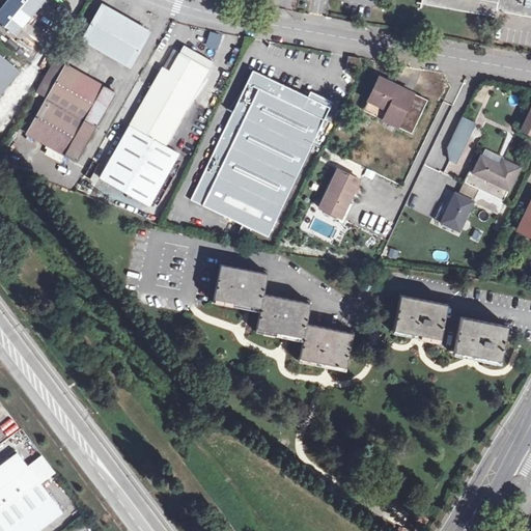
[(14,0),(0,17),(0,19),(21,36),(50,0),(14,0)]
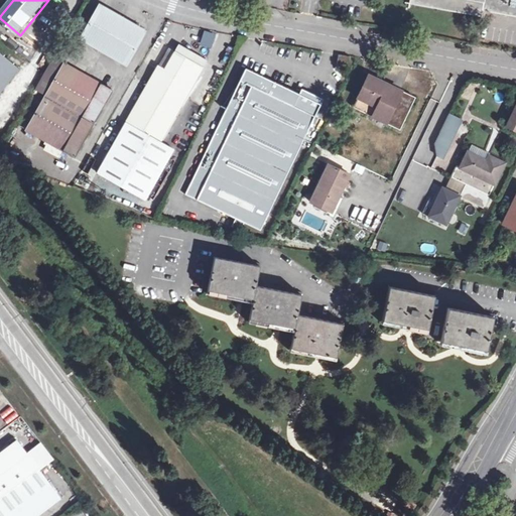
[(82,38),(115,58),(125,65),(128,66),(147,31),(104,7),(82,38)]
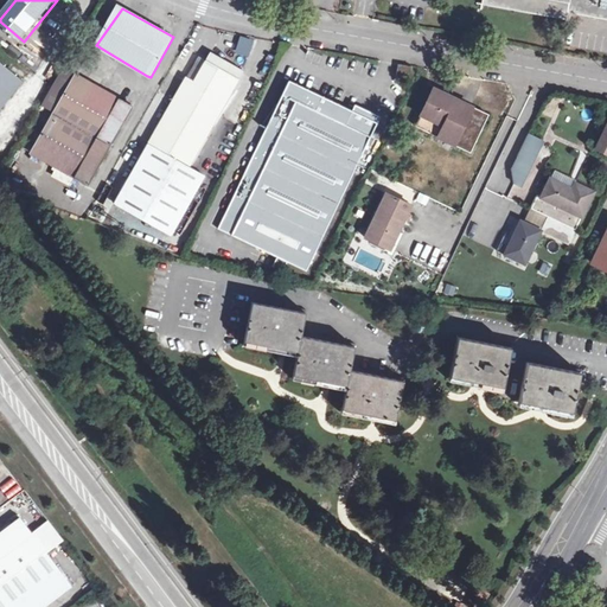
[(242,80),(209,61),(205,66),(195,84),(187,80),(116,205),(173,237),(206,177),(191,168),(238,87),(242,80)]
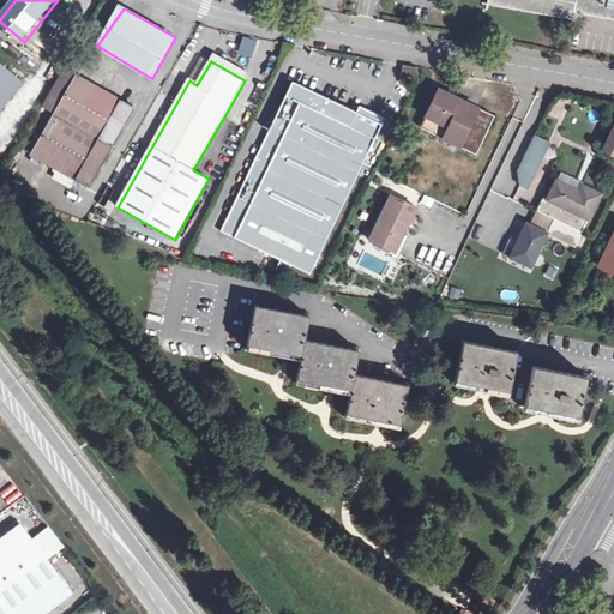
[(17,80),(0,66),(0,114),(24,85),(17,80)]
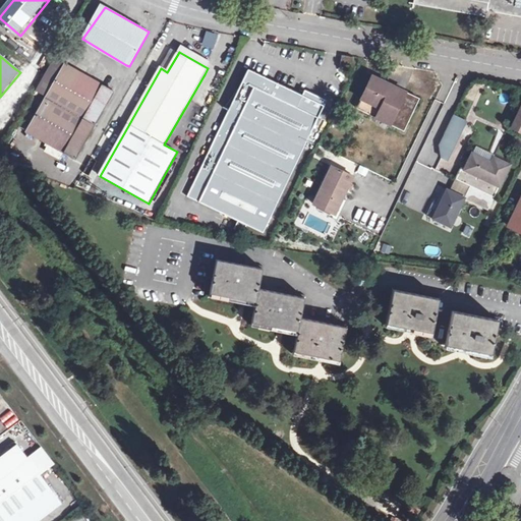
[(354,66),(355,58),(346,57),(345,64),(354,66)]
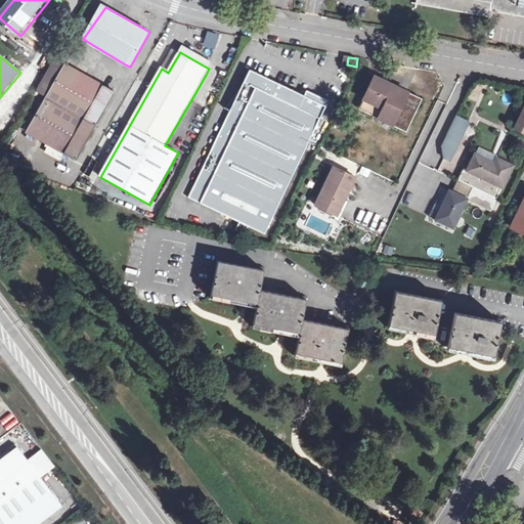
[(124,72),(127,66),(117,59),(114,66),(124,72)]
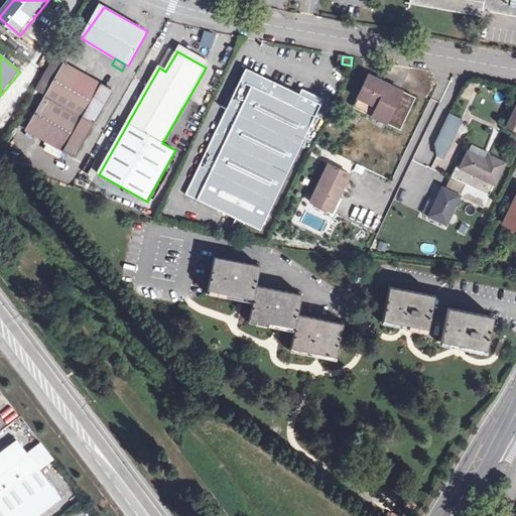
[(47,99),(66,67),(54,60),(46,75),(36,92),(47,99)]
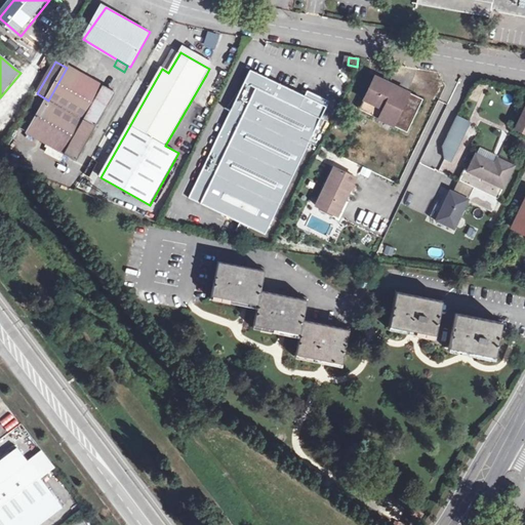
[(67,68),(48,101),(30,133),(68,155),(66,157),(78,164),(118,92),(107,86),(106,88),(85,77),(68,67),(67,68)]
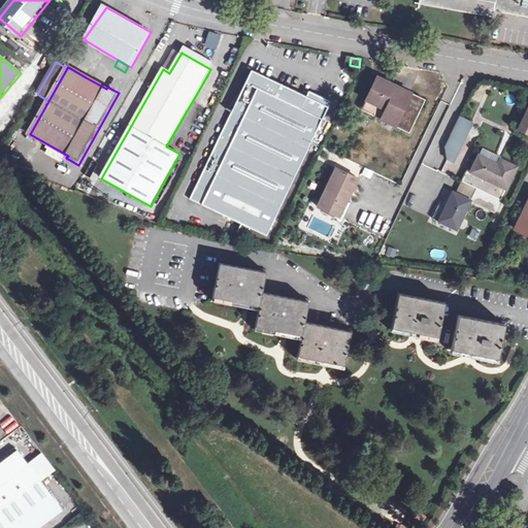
[(259,73),(253,70),(191,198),(267,235),(330,107),(259,73)]
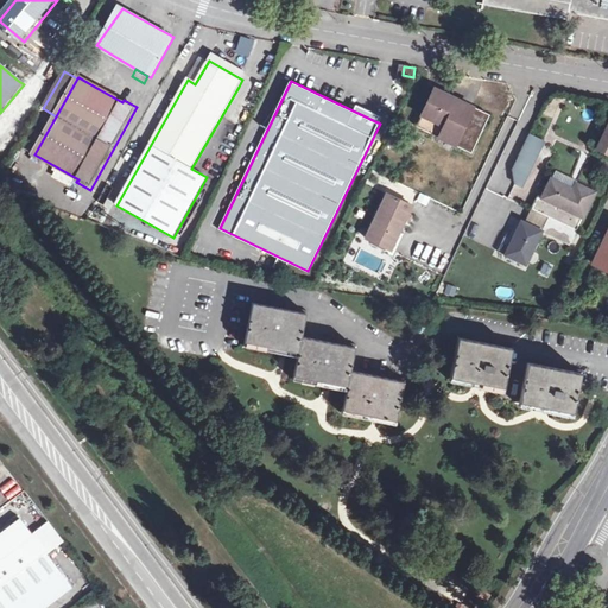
[(387,87),(380,103),(394,109),(400,92),(387,87)]
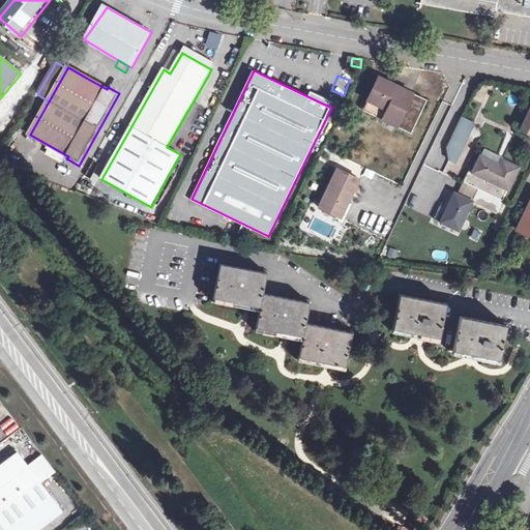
[(393,86),(379,79),(362,111),(410,135),(427,102),(393,86)]
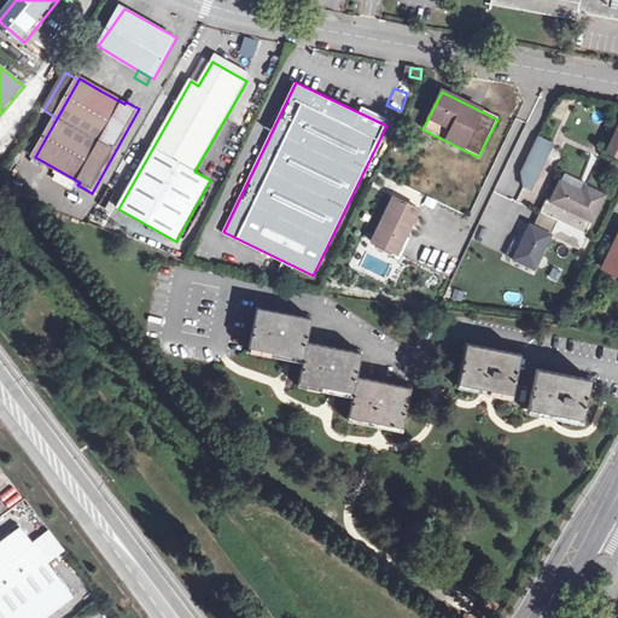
[(522,190),(530,193),(553,147),(537,140),(520,175),(522,190)]
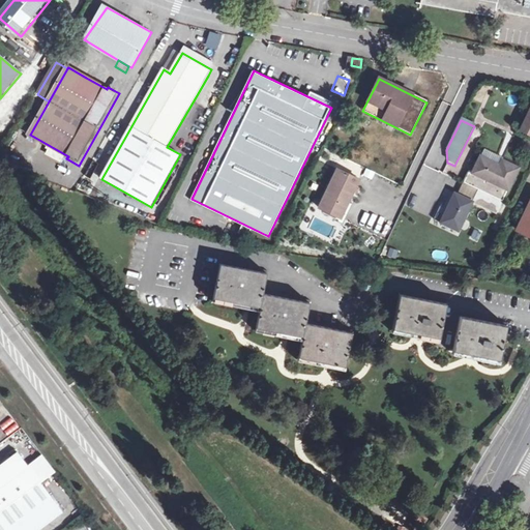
[(483,151),(479,158),(501,170),(504,165),(505,163),(489,154),(483,151)]
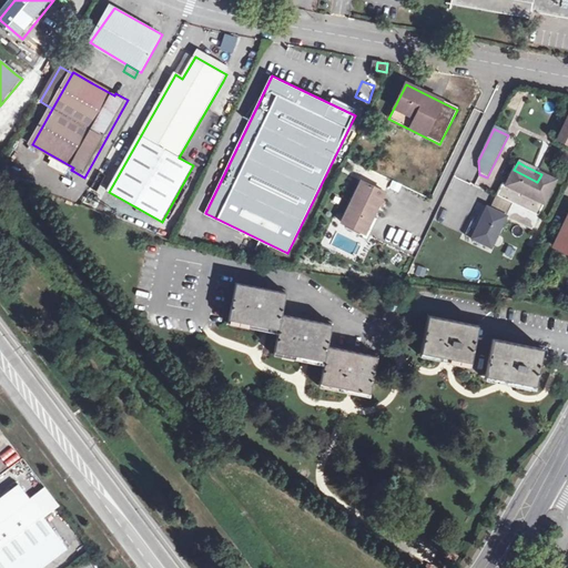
[(554,184),(540,176),(537,182),(514,170),(505,189),(501,186),(496,199),(513,205),(538,219),(554,184)]
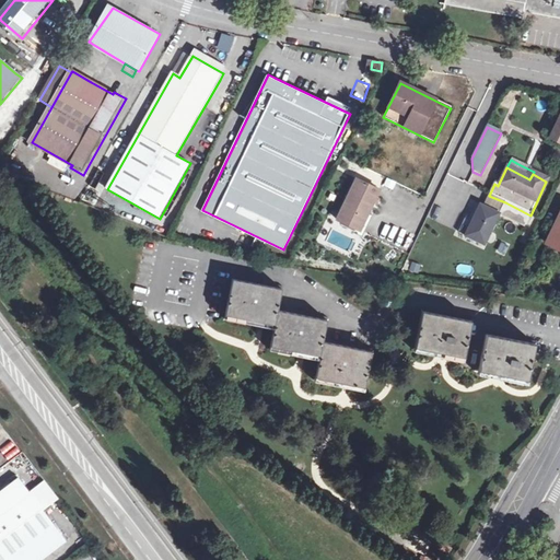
[(378,190),(356,179),(335,220),(358,232),(373,202),(378,190)]
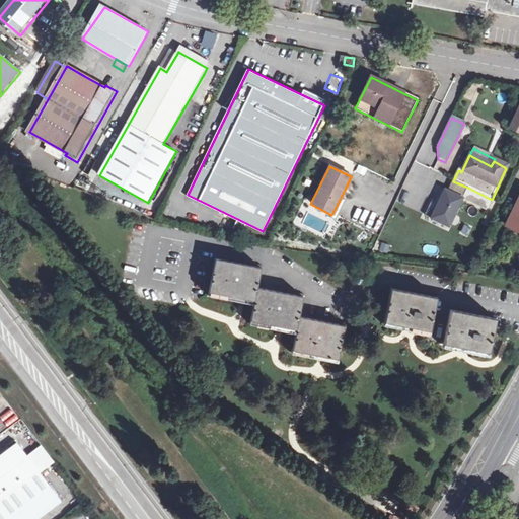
[(492,200),(468,188),(462,200),(465,202),(486,211),(492,200)]
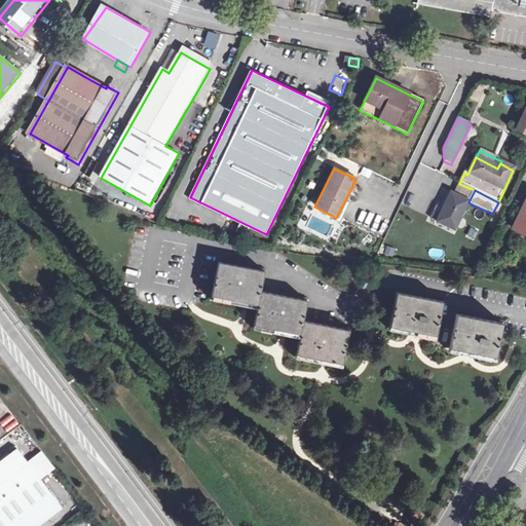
[(454,231),(468,202),(450,193),(448,198),(437,222),(454,231)]
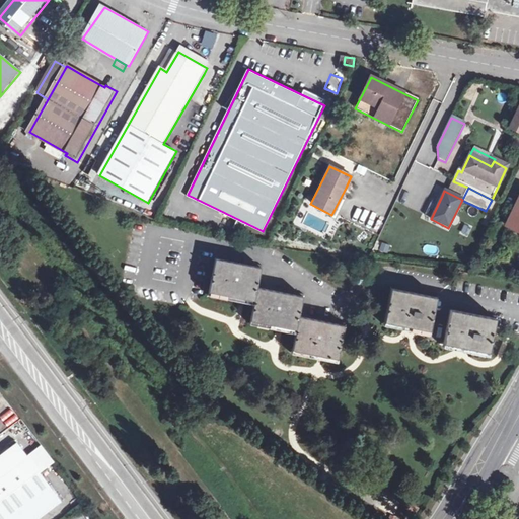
[(518,199),(505,227),(518,234),(518,199)]
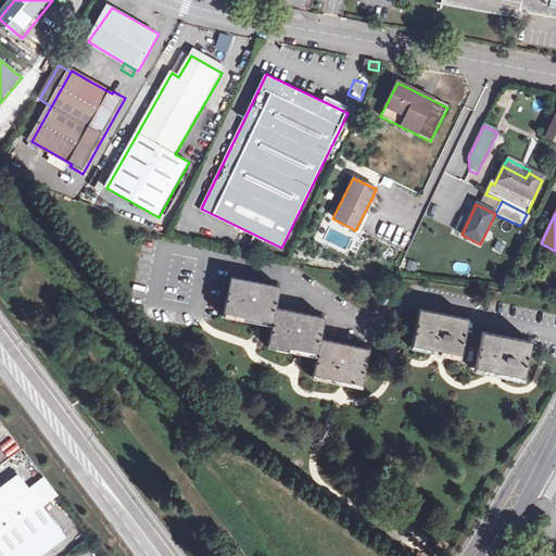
[(281,286),(231,275),(225,306),(275,317),(270,339),(319,350),(315,370),(364,381),(370,349),(321,338),(326,317),(277,306),(281,286)]
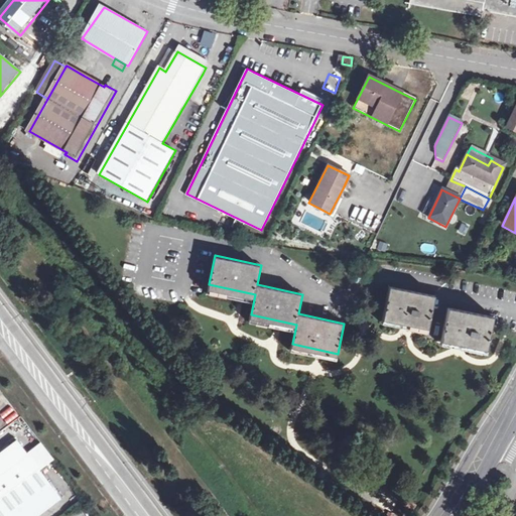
[(434,295),(388,286),(382,321),(428,331),(434,295)]
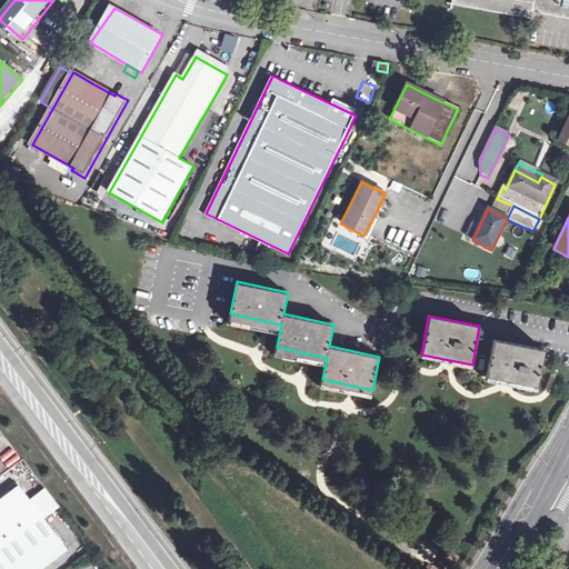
[(543,359),(546,348),(495,338),(487,378),(538,388),(543,359)]
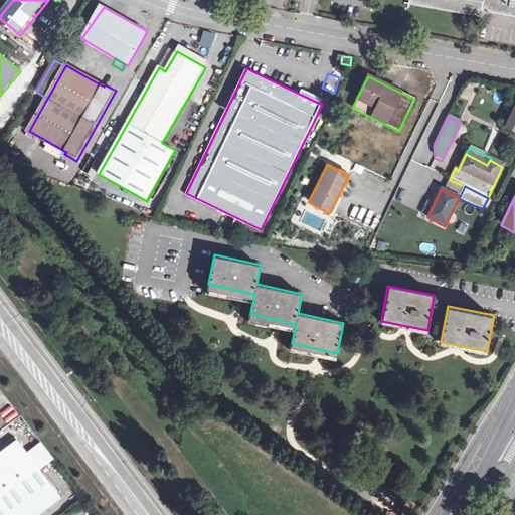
[(17,441),(0,453),(0,514),(37,514),(60,498),(17,441)]
